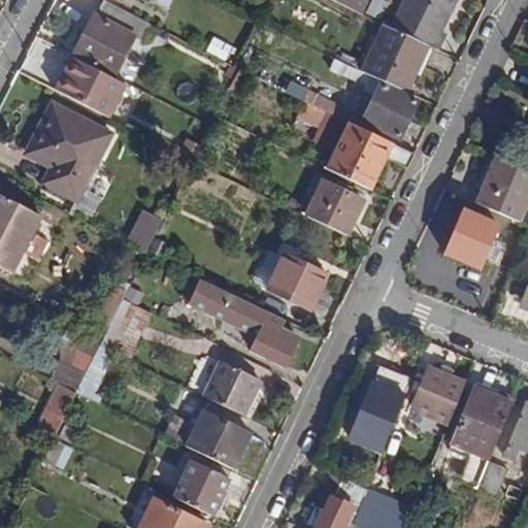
[(145,20),(107,0),(103,0),(97,13),(95,12),(73,55),(114,77),(145,20)]
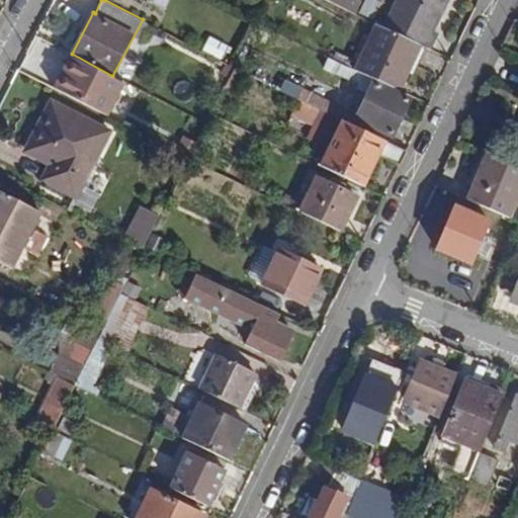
[(361,0),(330,0),(356,12),(361,0)]
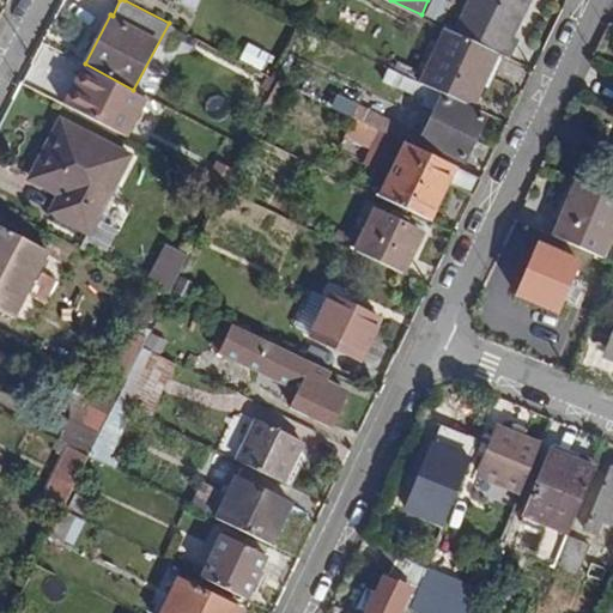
[(469,0),(455,31),(498,52),(508,56),(513,59),(521,41),(513,37),(530,0),(469,0)]
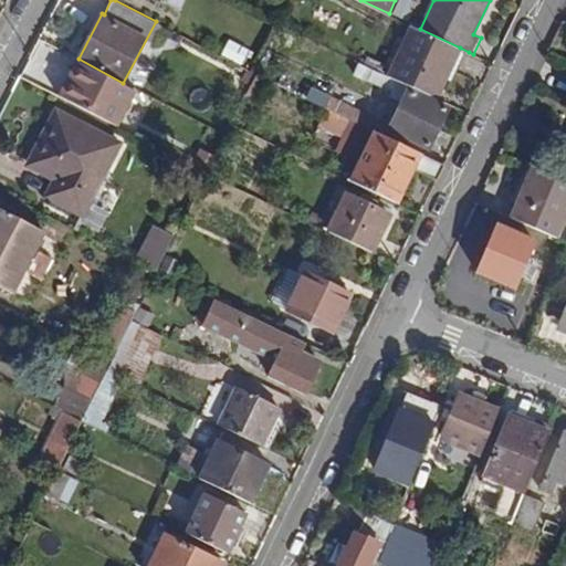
[(447,77),(460,48),(420,29),(412,24),(389,75),(437,97),(447,77)]
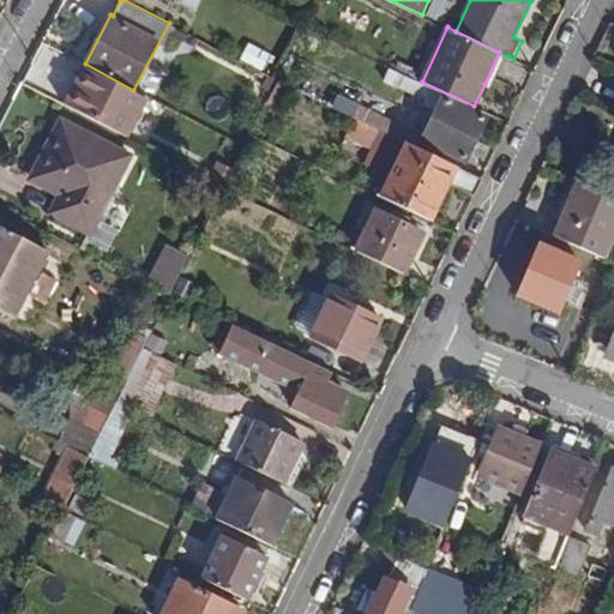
[(247,43),(240,61),(266,72),(274,54),(247,43)]
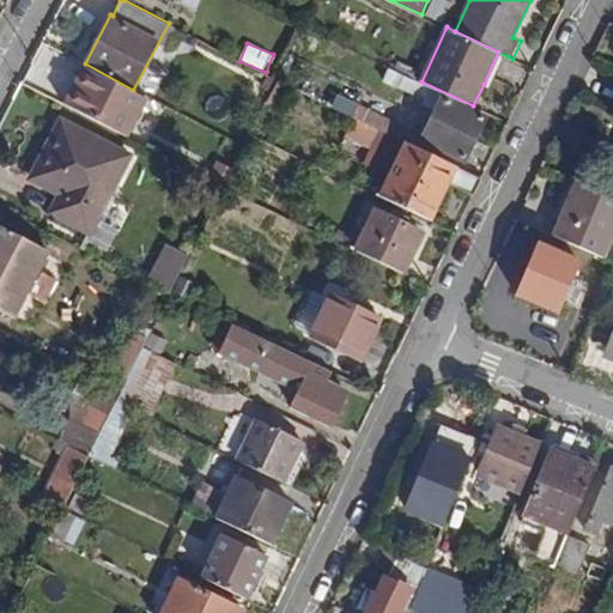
[(498,52),(484,84),(492,87),(508,56),(498,52)]
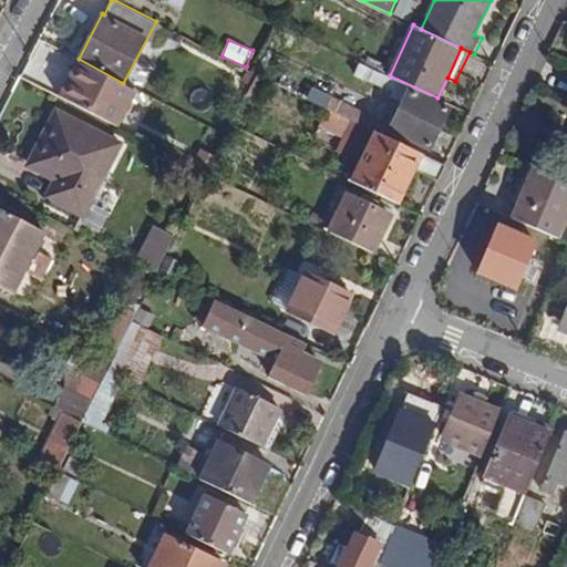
[(385,64),(368,55),(364,63),(382,71),(385,64)]
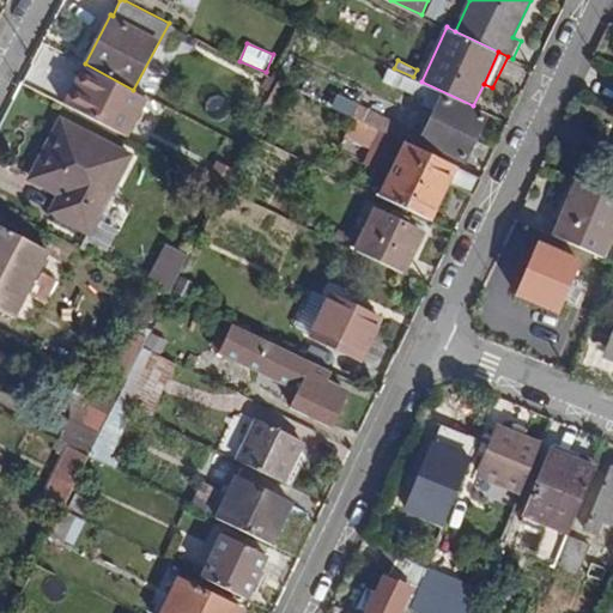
[(394,68),(390,66),(383,80),(412,95),(418,79),(413,77),(394,68)]
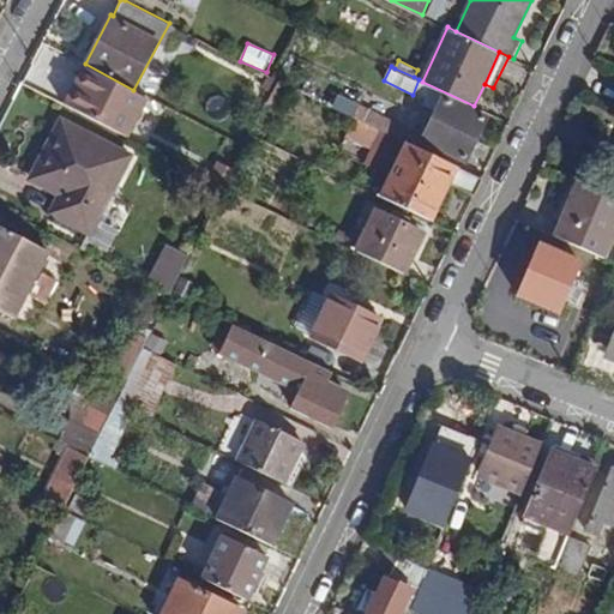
[(64,109),(134,139),(151,100),(80,70),(64,109)]
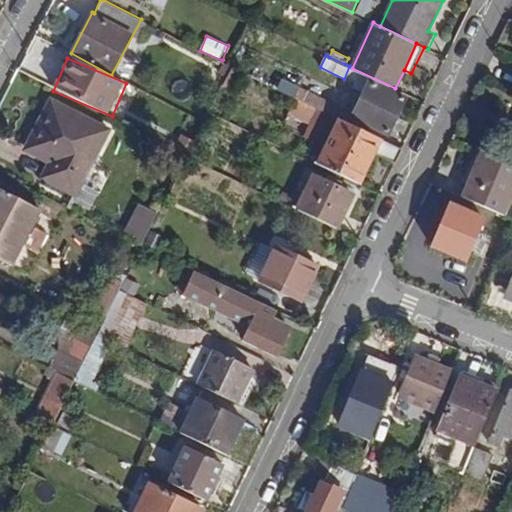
[(233,67),(224,85),(234,90),(243,71),(233,67)]
